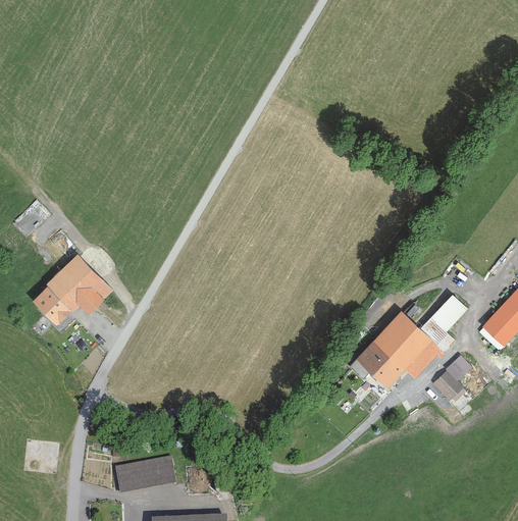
[(114,289),(79,252),(34,295),(58,320),(79,301),(90,312),(114,289)]
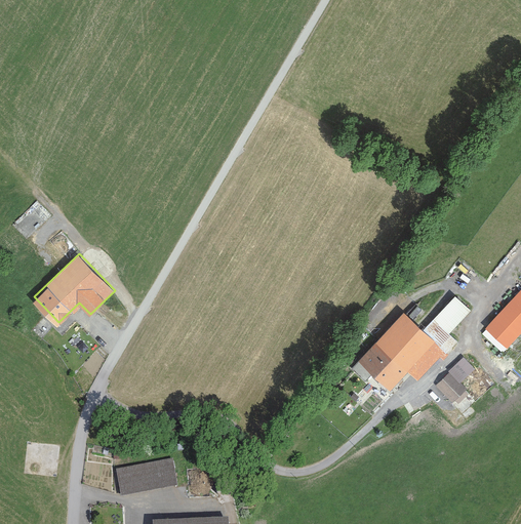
[(520,291),(486,329),(508,350),(520,336),(520,291)]
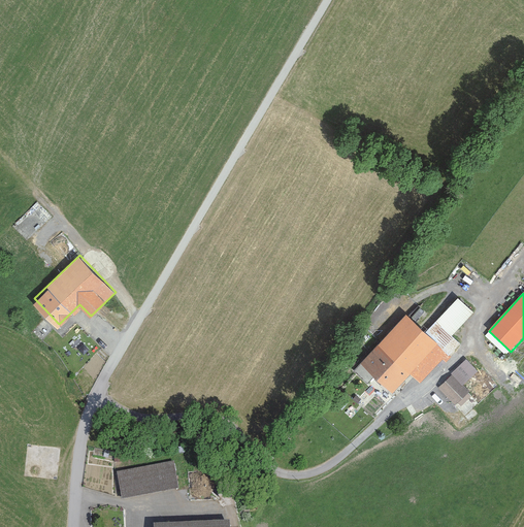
[(437,342),(404,314),(360,363),(392,392),(437,342)]
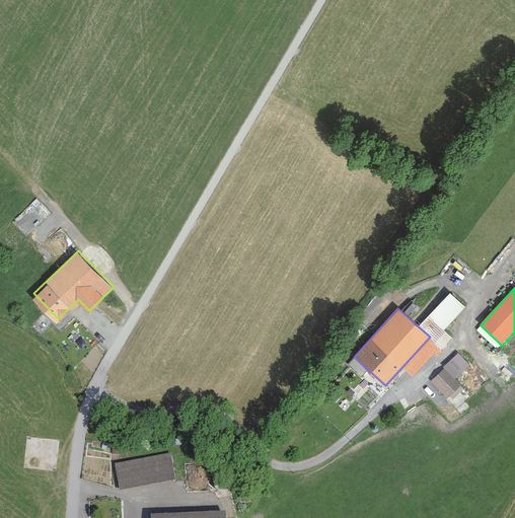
[(464,387),(449,366),(425,384),(441,405),(464,387)]
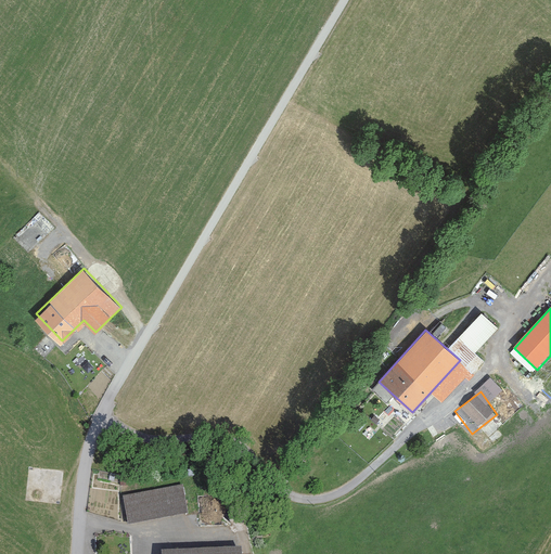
[(190,514),(184,485),(125,495),(130,525),(190,514)]
